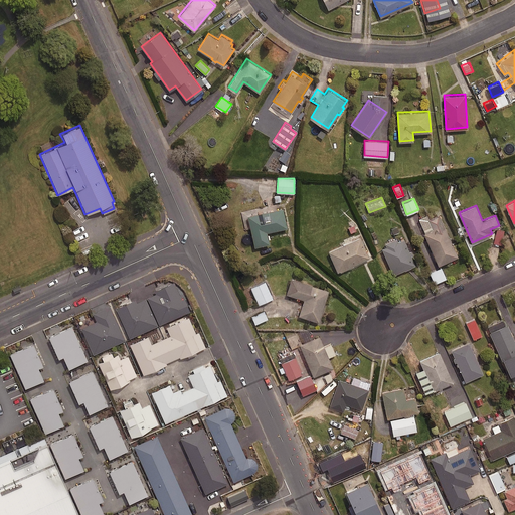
[(287,226),(283,206),(248,214),(254,245),(270,242),(267,230),(287,226)]
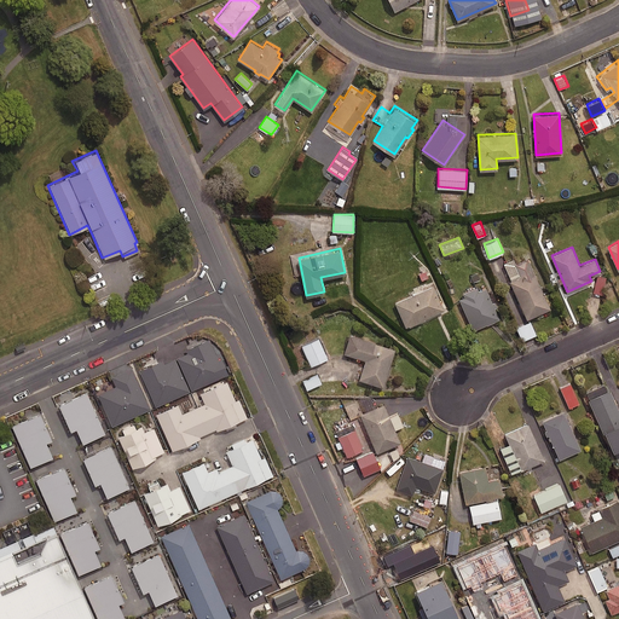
[(515,261),(514,258),(503,261),(526,317),(550,307),(528,256),(515,261)]
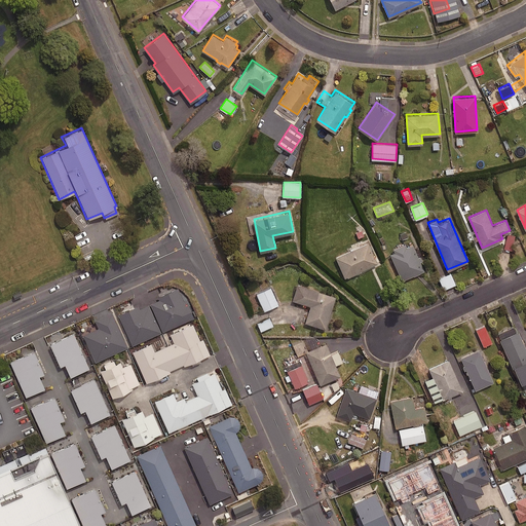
[(377,261),(368,240),(335,256),(345,277),(377,261)]
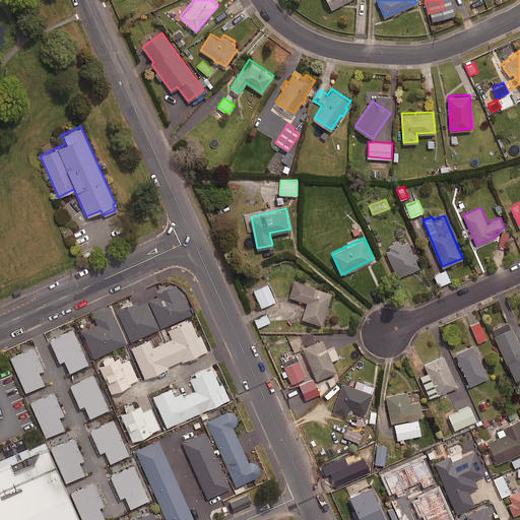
[(419,266),(406,238),(389,246),(391,251),(387,252),(397,276),(419,266)]
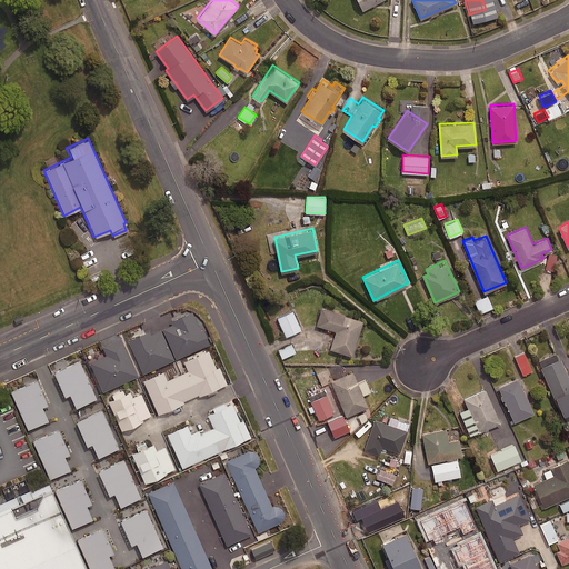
[(492,306),(488,293),(475,299),(480,311),(492,306)]
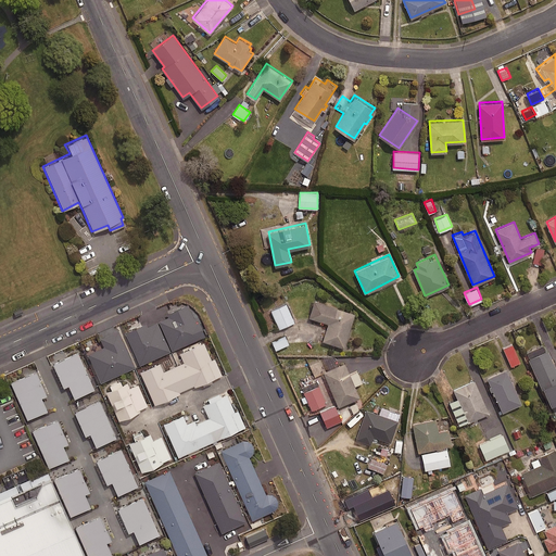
[(355,312),(315,299),(310,316),(328,323),(323,340),(343,346),(355,312)]
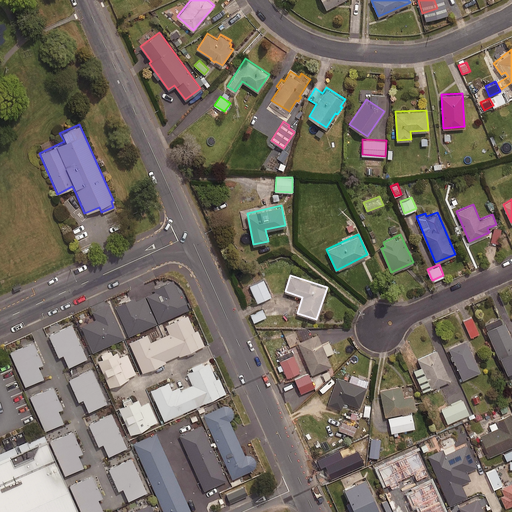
[(271,295),(263,278),(249,285),(257,302),(271,295)]
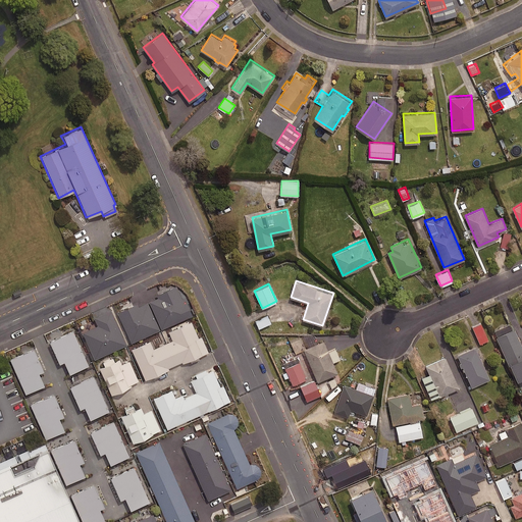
[(148,300),(161,328),(192,314),(186,300),(184,301),(177,286),(148,300)]
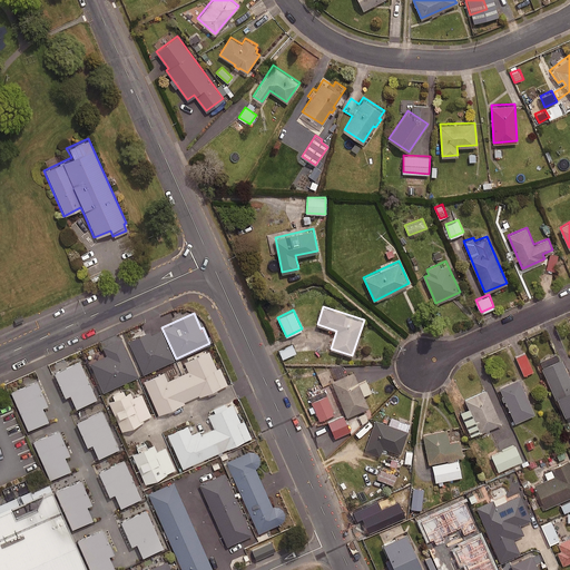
[(176,359),(161,327),(128,343),(141,373),(176,359)]
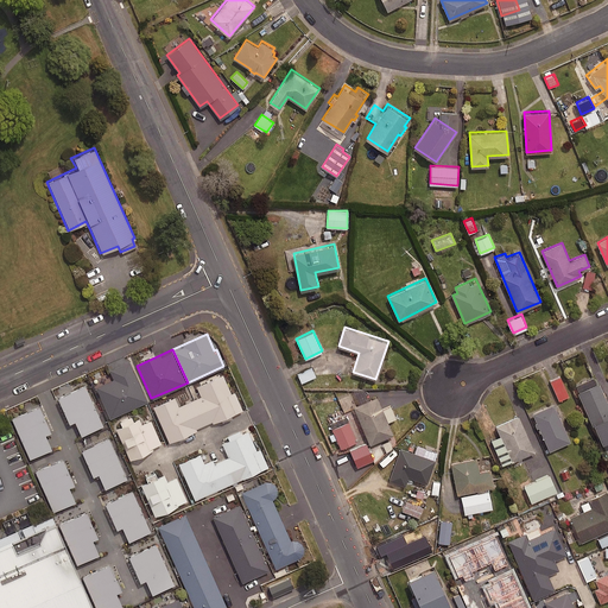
[(147,400),(128,358),(108,367),(114,378),(96,386),(109,417),(147,400)]
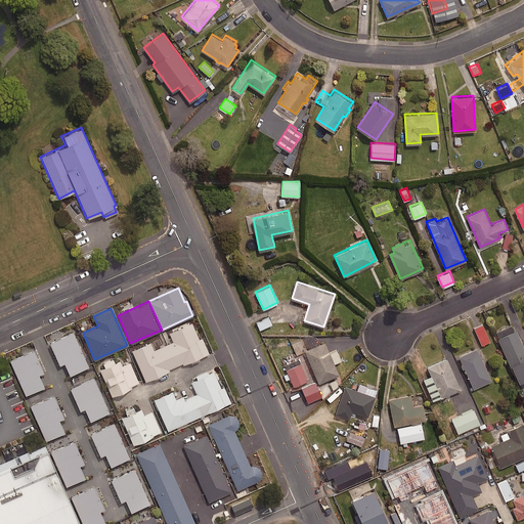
[(271,323),(268,315),(256,320),(260,329),(271,323)]
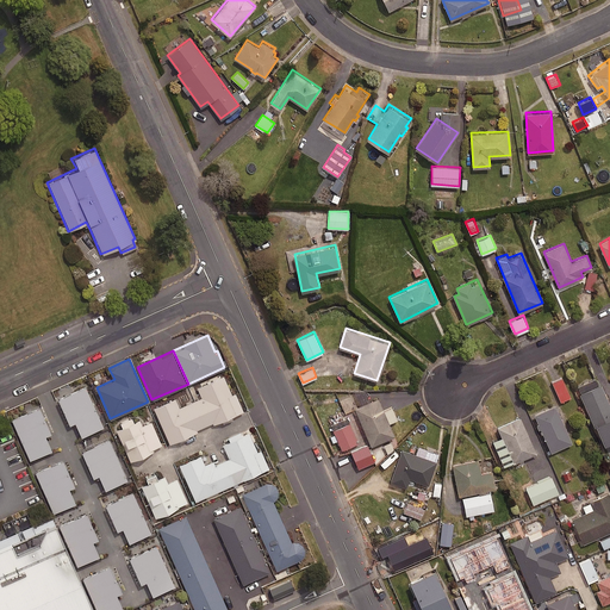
[(199,431),(198,430),(213,424),(215,425),(244,411),(236,393),(232,394),(224,377),(198,387),(203,399),(181,409),(178,398),(155,409),(170,444),(199,431)]
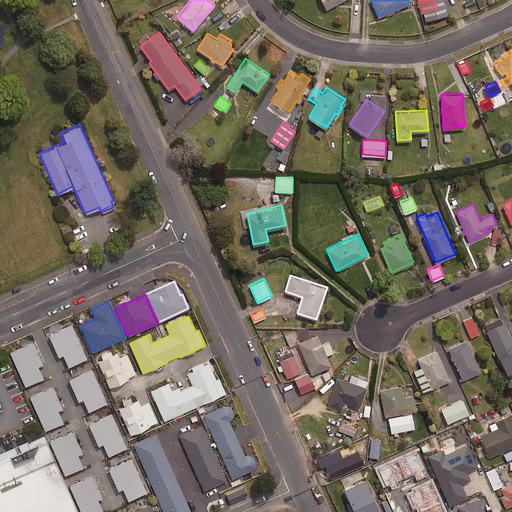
[(511,342),(500,316),(483,324),(505,372),(511,368),(511,342)]
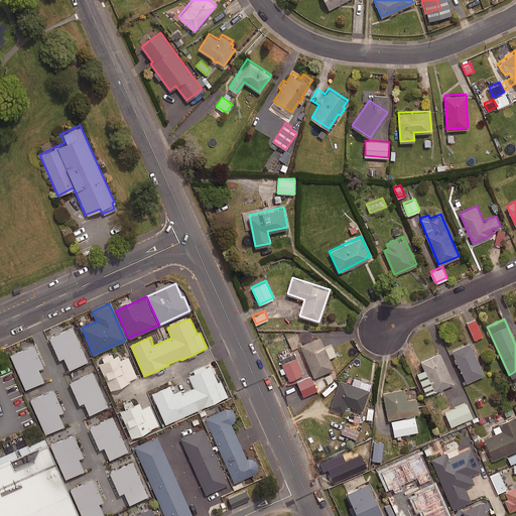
[(481,336),(475,319),(466,323),(473,339),(481,336)]
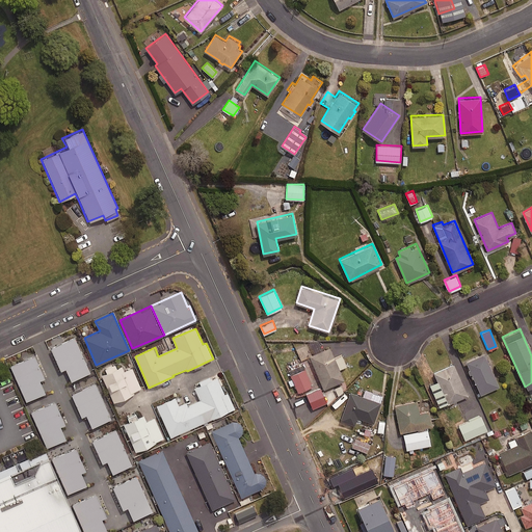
[(90,371),(75,336),(51,346),(60,369),(65,367),(71,379),(90,371)]
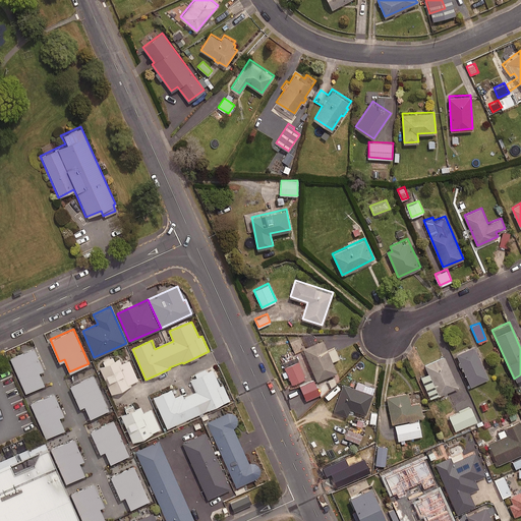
[(330,349),(325,339),(303,347),(316,380),(336,371),(332,360),(339,357),(335,347),(330,349)]
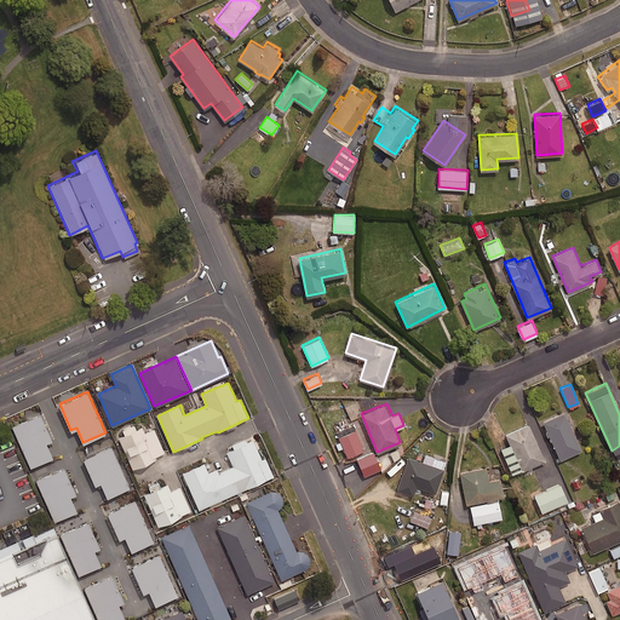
[(579,449),(562,412),(541,420),(560,459),(579,449)]
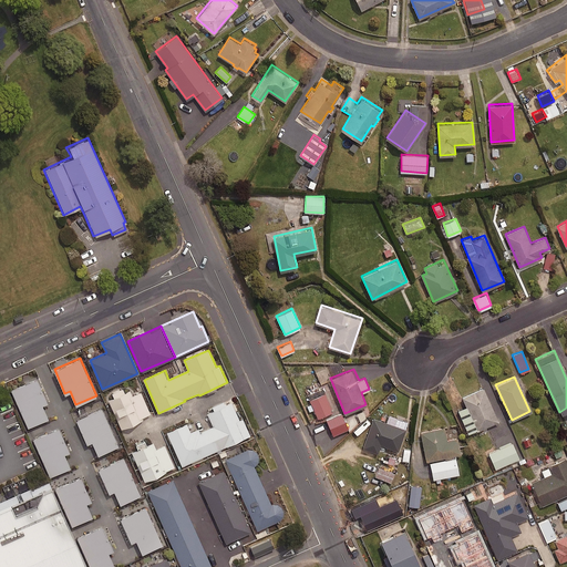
[(47,401),(37,378),(11,389),(28,426),(48,418),(42,403),(47,401)]
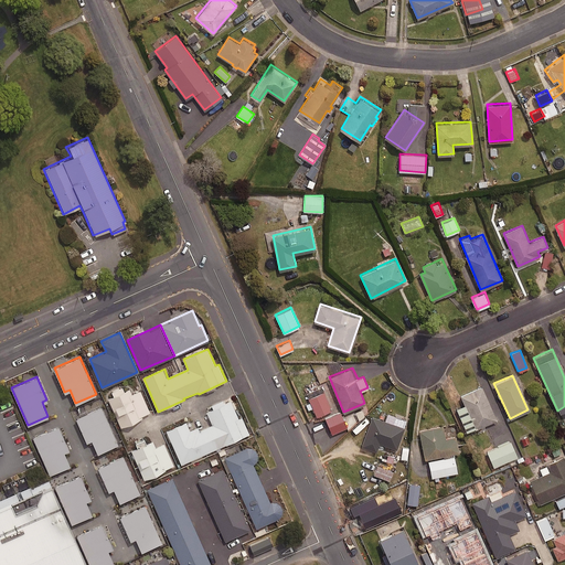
[(455,407),(467,433),(475,428),(477,432),(484,428),(483,425),(496,419),(480,386),(460,395),(464,404),(455,407)]
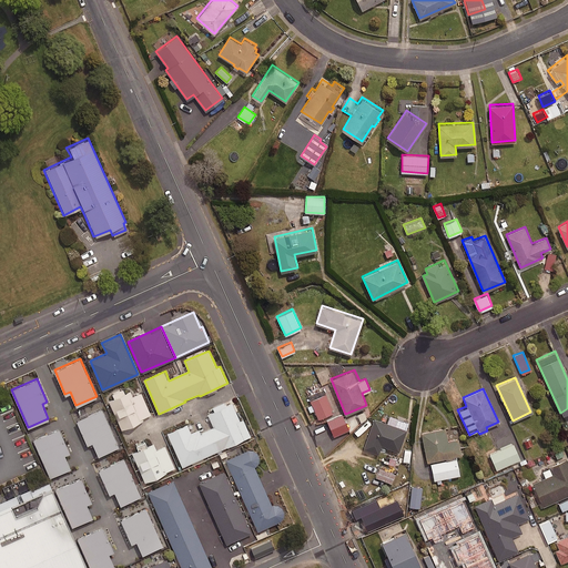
[(134,397),(132,392),(110,401),(122,429),(152,416),(142,393),(134,397)]
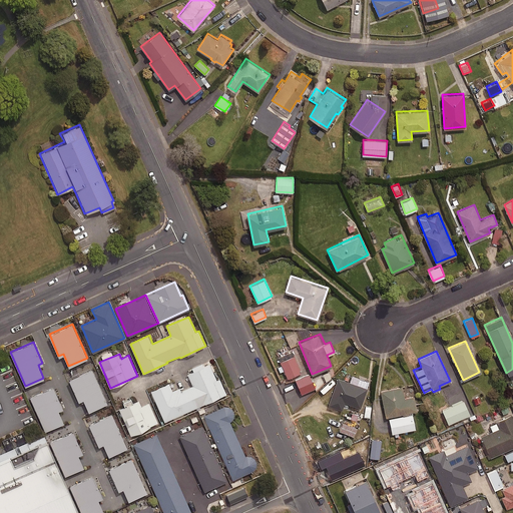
[(301,372),(294,355),(281,361),(288,378),(301,372)]
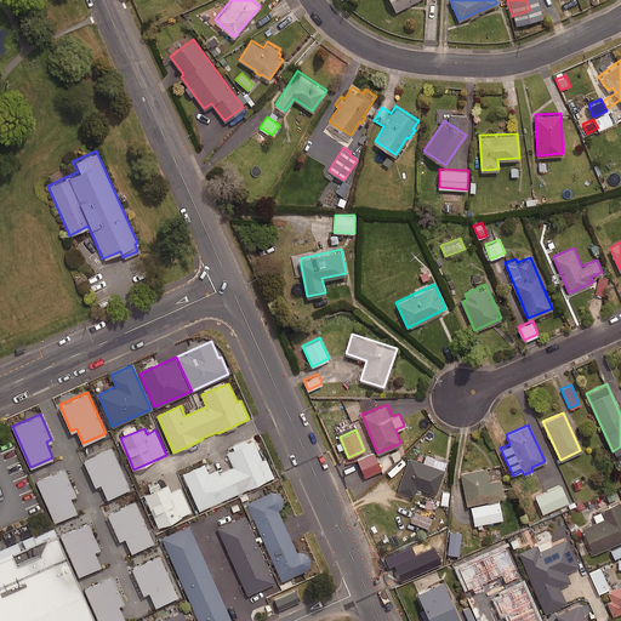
[(246,442),(245,438),(232,444),(233,448),(227,450),(233,466),(218,472),(217,468),(209,472),(204,462),(182,472),(199,508),(274,474),(266,456),(262,457),(254,438),(246,442)]
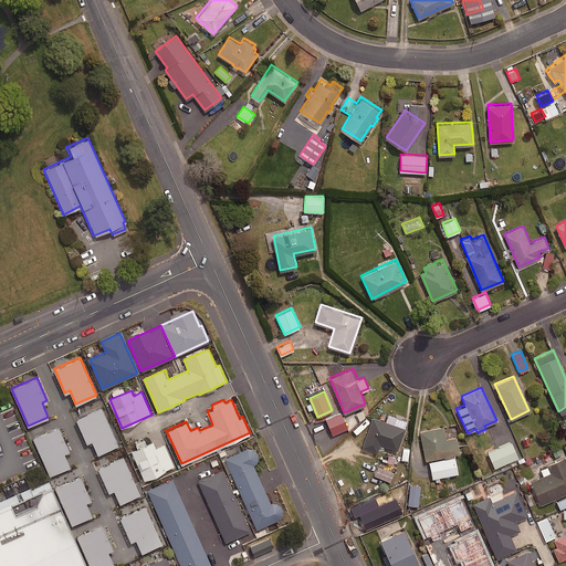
[(117,444),(102,407),(76,418),(86,441),(92,439),(97,453),(117,444)]
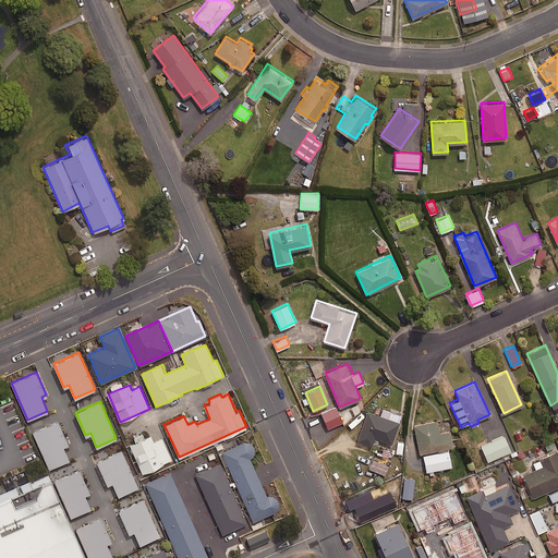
[(342,421),(337,405),(322,412),(328,427),(342,421)]
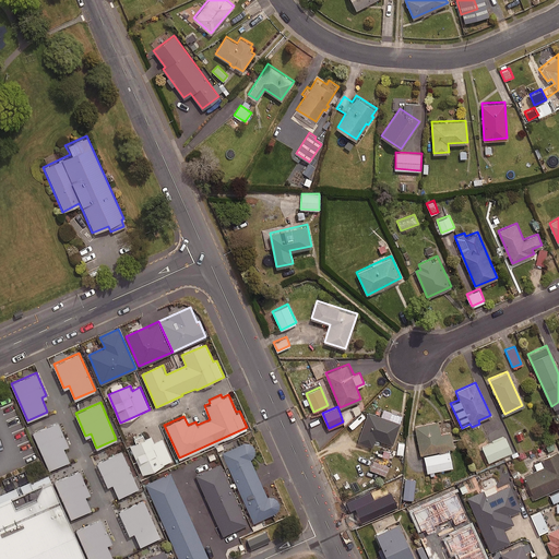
[(399,423),(366,412),(356,440),(371,445),(373,438),(391,443),(399,423)]
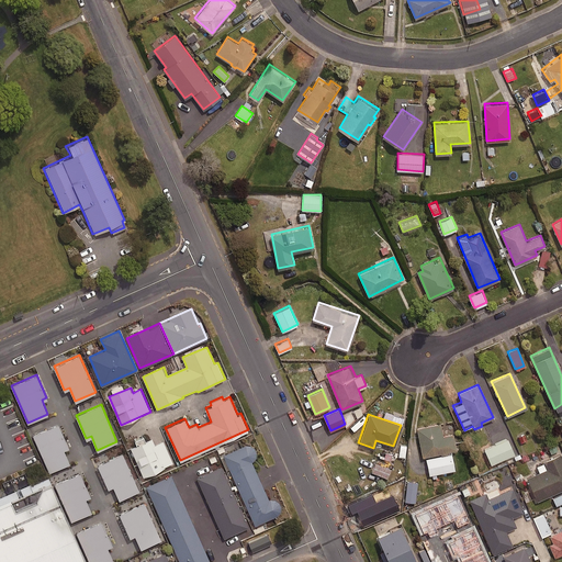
[(68,446),(58,423),(33,434),(49,471),(69,462),(63,448),(68,446)]
